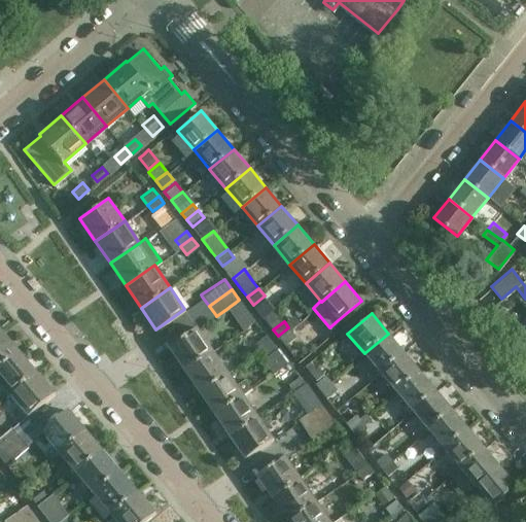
[(182,337),(168,346),(183,369),(213,349),(197,326),(182,337)]
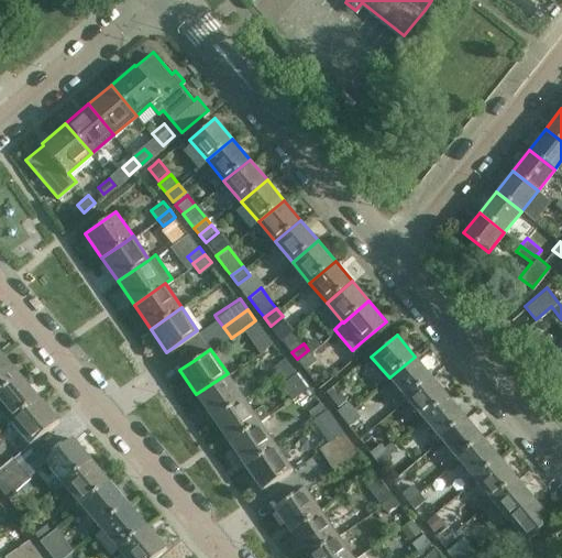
[(308,350),(297,359),(304,367),(315,358),(308,350)]
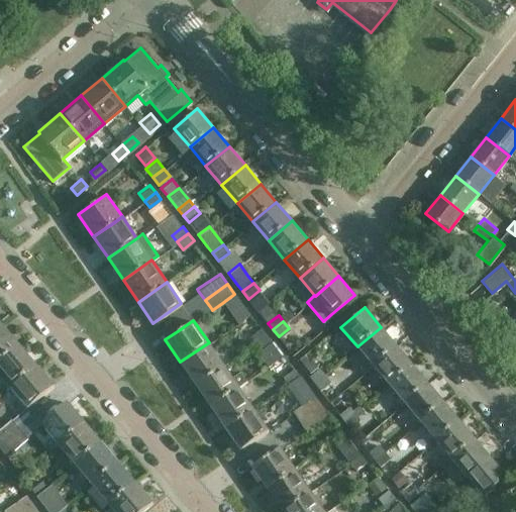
[(0,360),(18,344),(2,324),(0,325),(0,360)]
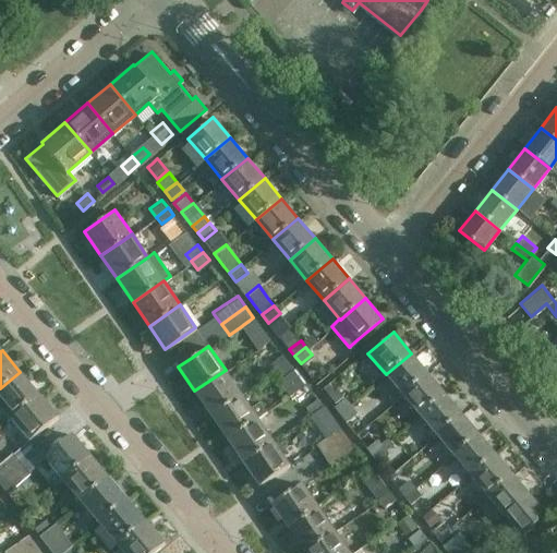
[(281,352),(270,361),(277,370),(288,360),(281,352)]
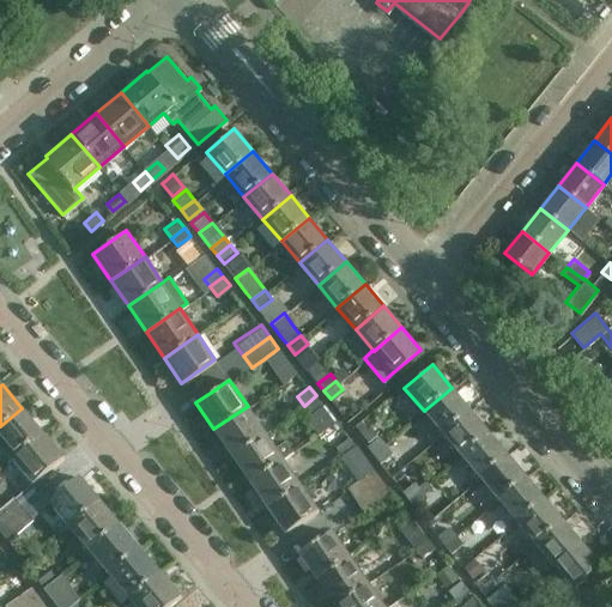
[(442,432),(470,410),(452,388),(424,411),(442,432)]
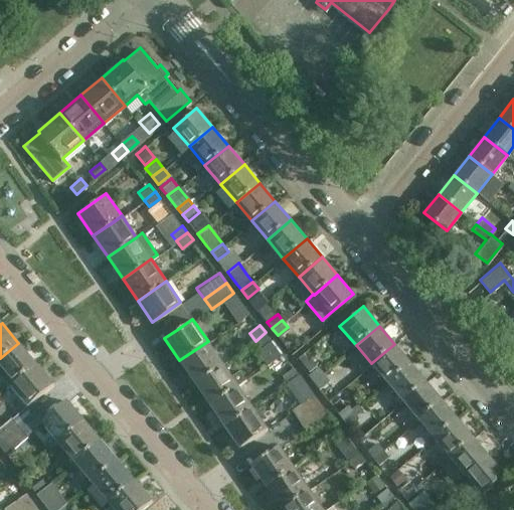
[(279,349),(271,339),(266,332),(255,341),(260,347),(257,349),(267,362),(279,353),(277,351),(279,349)]
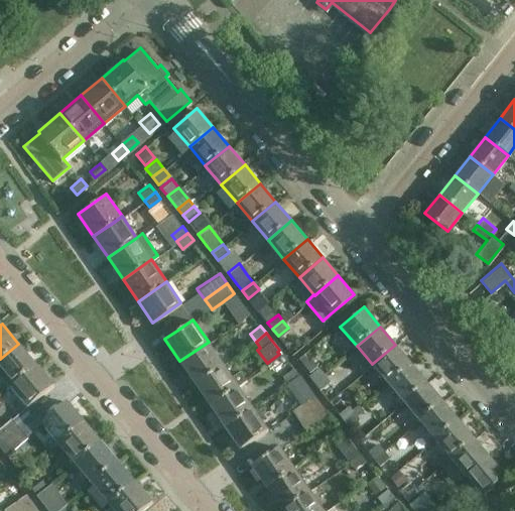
[(195,383),(224,364),(209,342),(179,361),(195,383)]
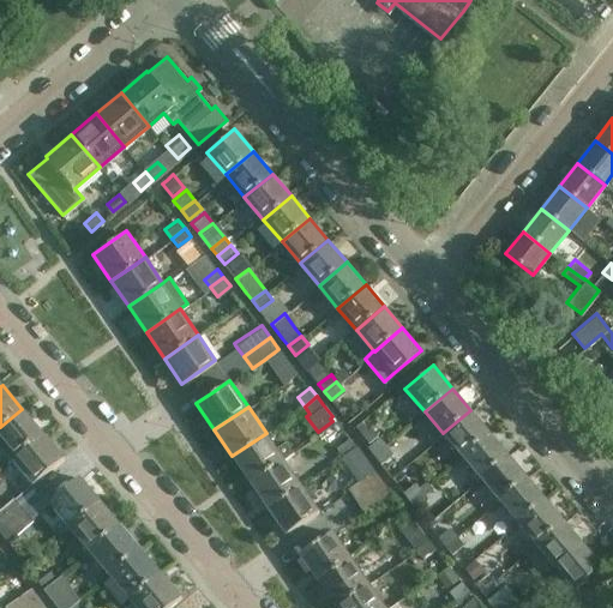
[(22,409),(0,427),(0,445),(11,459),(43,433),(22,409)]
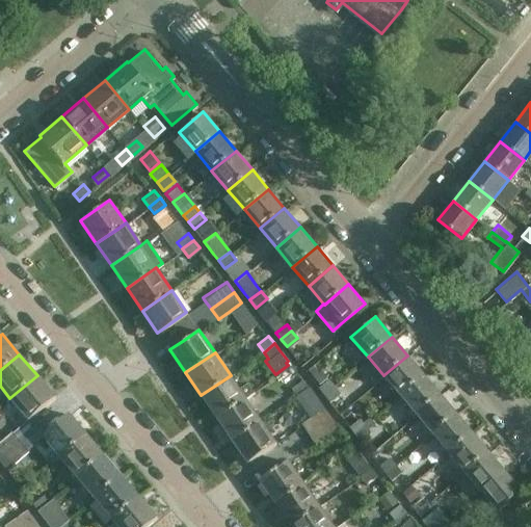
[(399,394),(423,374),(407,356),(383,375),(399,394)]
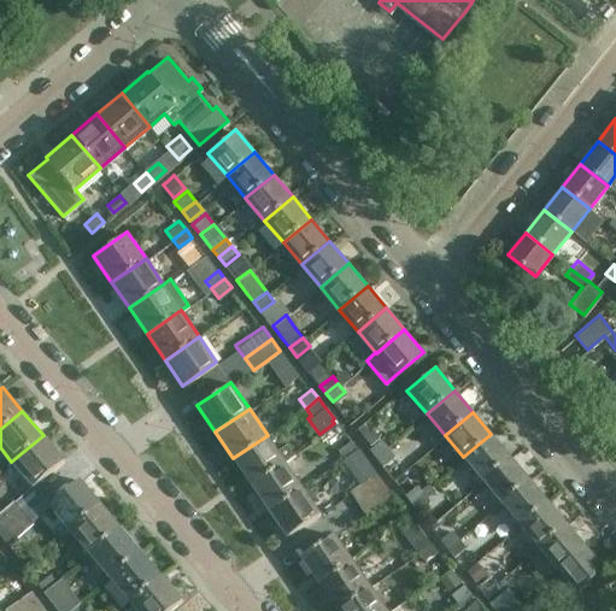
[(363,422),(357,427),(370,444),(379,436),(371,427),(369,429),(363,422)]
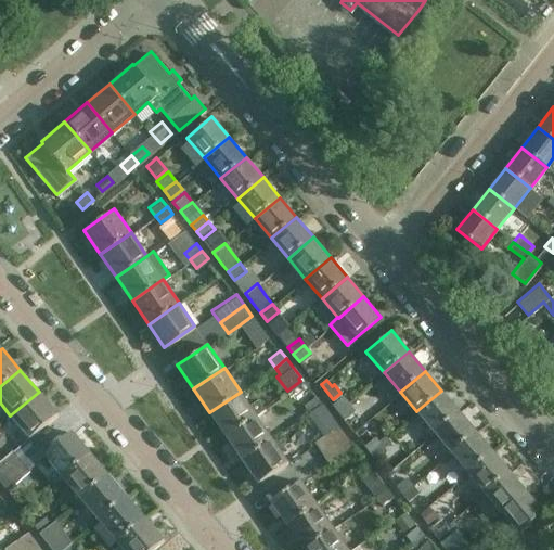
[(441,391),(416,411),(434,432),(459,410),(441,391)]
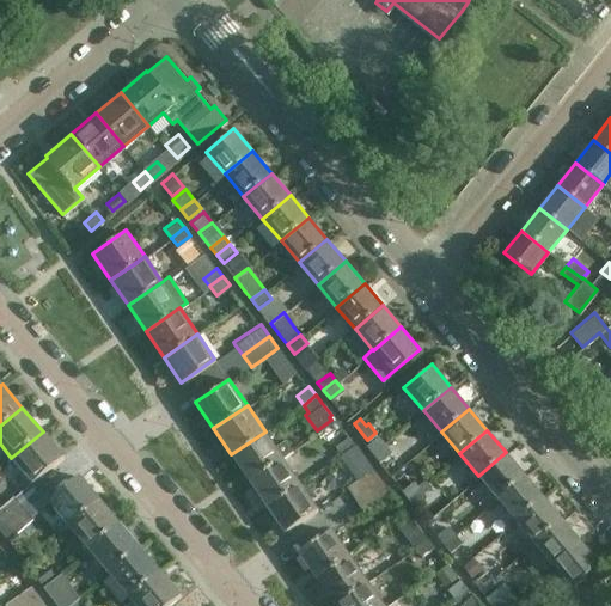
[(43,432),(11,458),(31,482),(62,455),(43,432)]
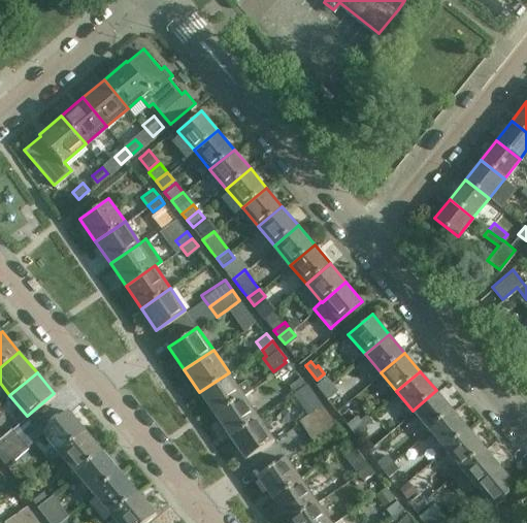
[(215,414),(243,394),(252,388),(245,379),(237,385),(229,372),(199,392),(215,414)]
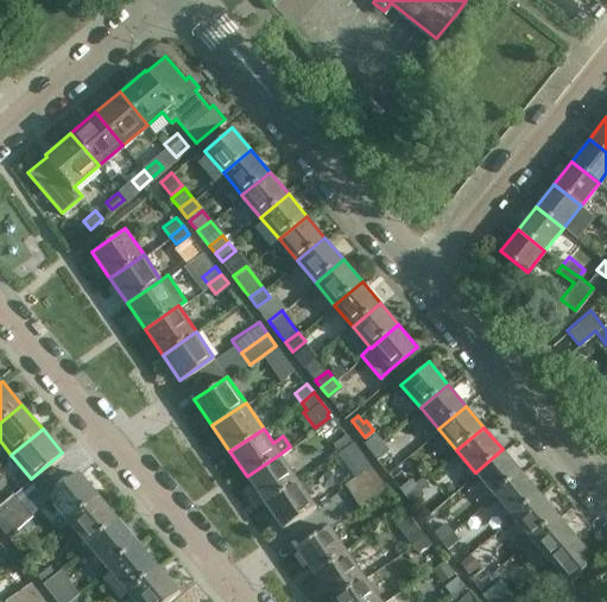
[(368,448),(381,437),(375,431),(362,441),(368,448)]
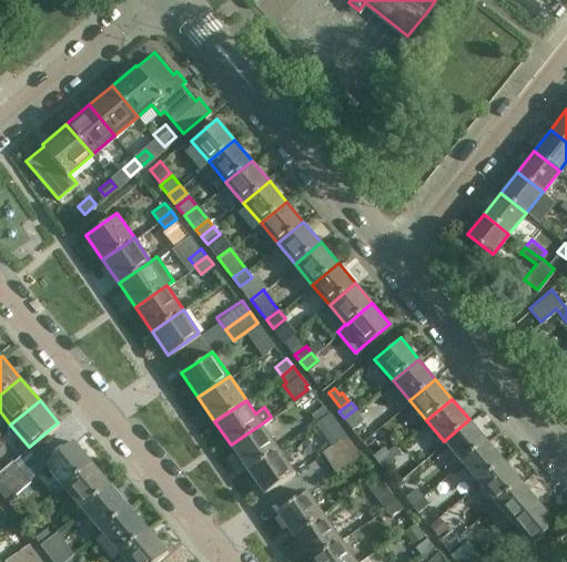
[(310,412),(316,420),(328,412),(322,404),(310,412)]
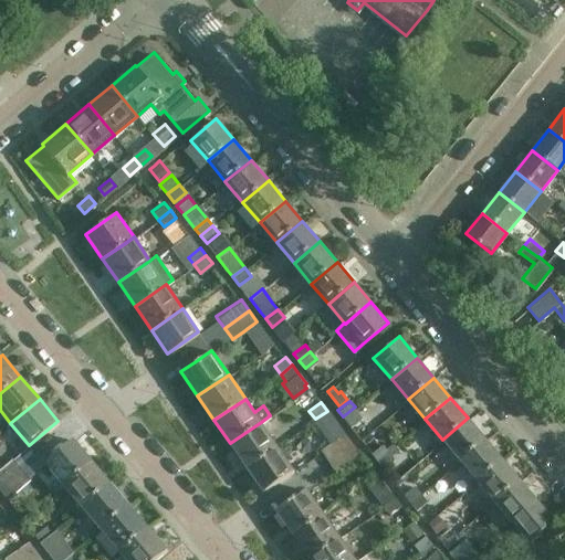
[(355,407),(343,416),(349,425),(362,416),(355,407)]
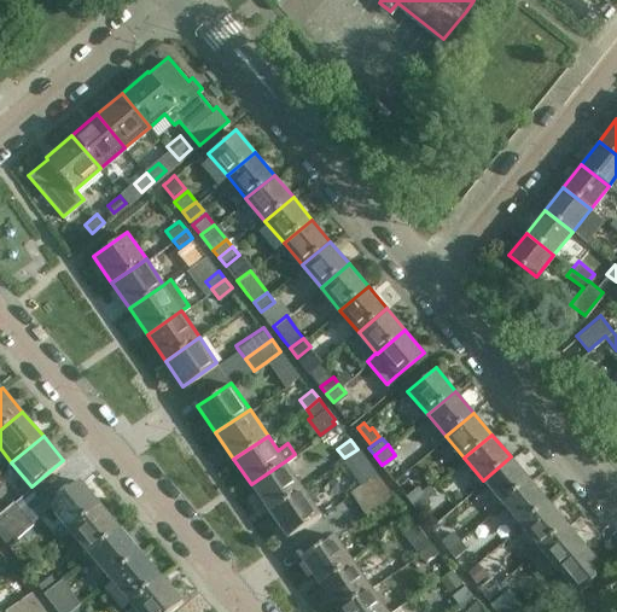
[(501,502),(529,479),(511,456),(483,481),(501,502)]
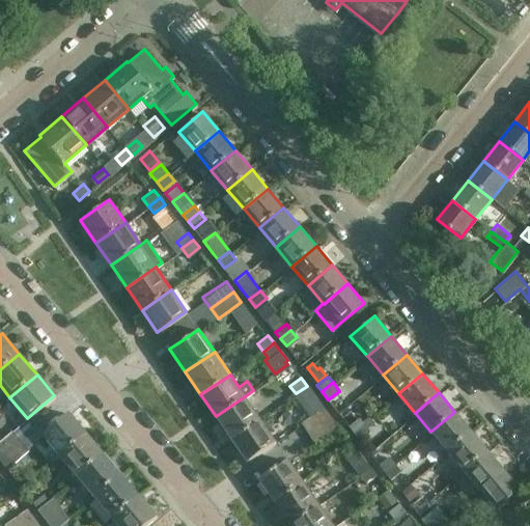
[(245,396),(216,416),(231,439),(260,419),(245,396)]
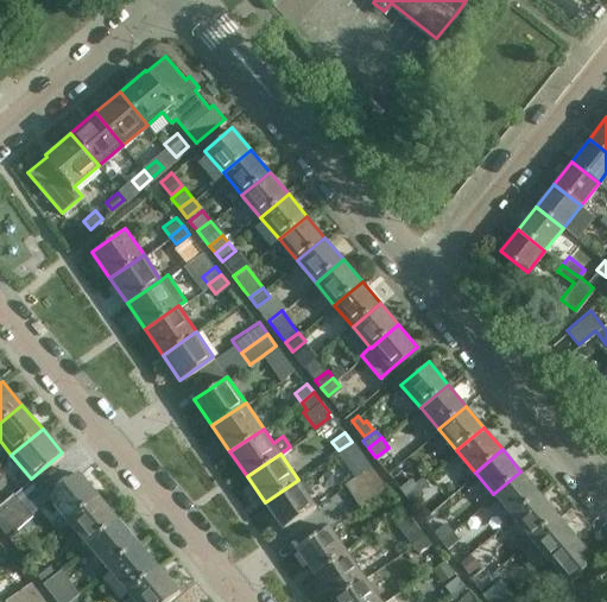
[(353,494),(379,475),(370,463),(343,482),(353,494)]
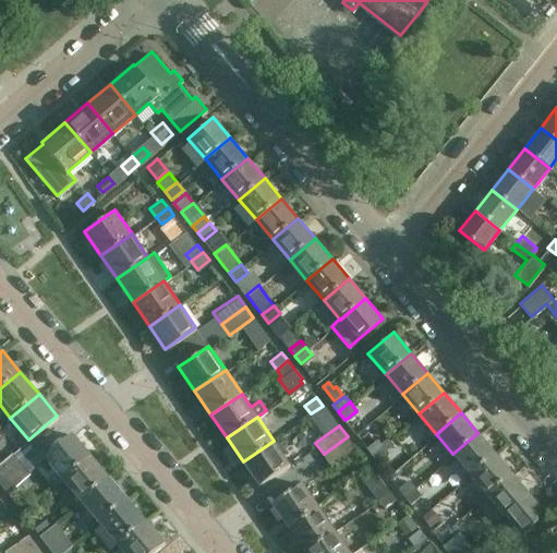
[(43,456),(44,457),(62,479),(91,455),(72,432),(43,456)]
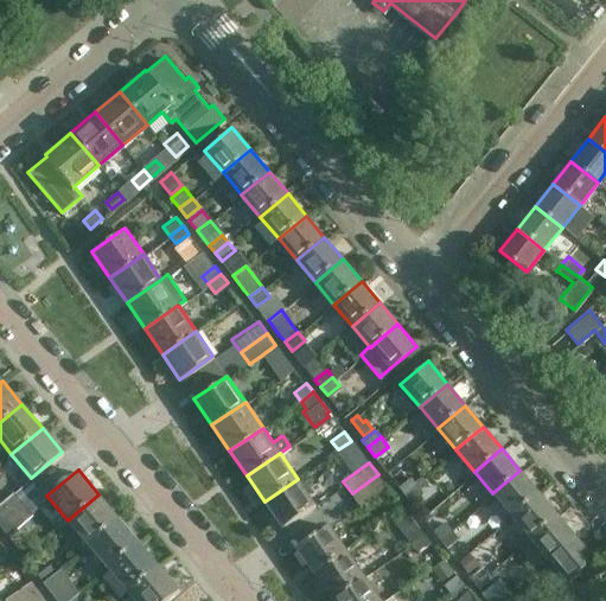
[(511,516),(538,493),(520,471),(492,493),(511,516)]
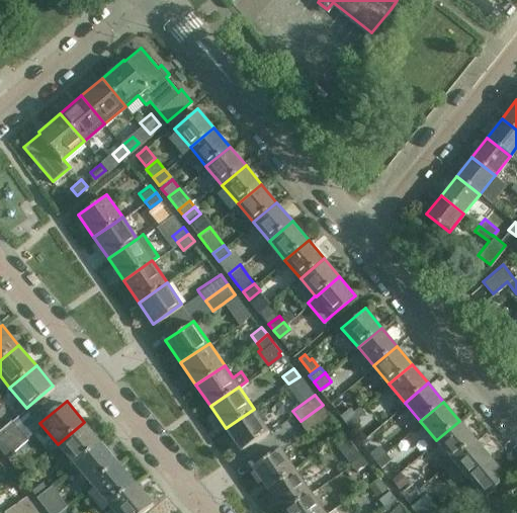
[(359,404),(352,409),(354,411),(357,415),(364,410),(359,404)]
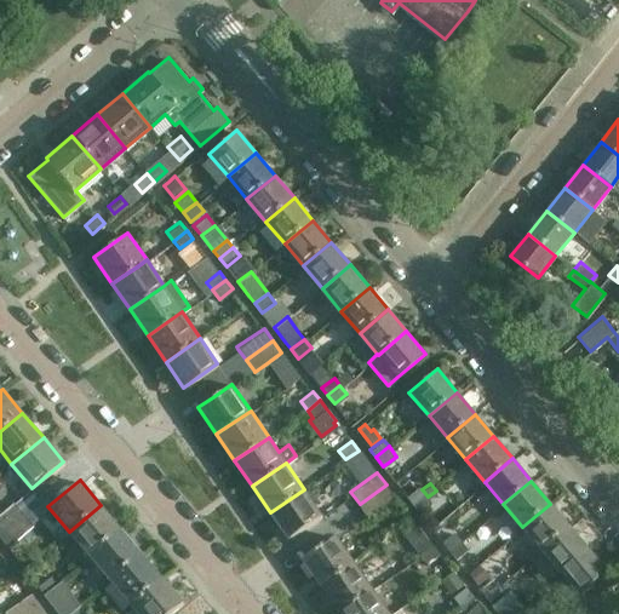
[(368,516),(395,497),(387,485),(360,504),(368,516)]
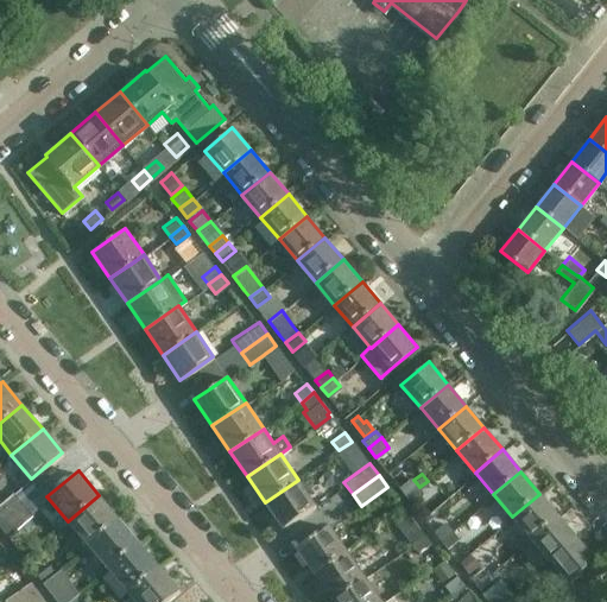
[(411,475),(398,486),(404,493),(416,482),(413,480),(411,475)]
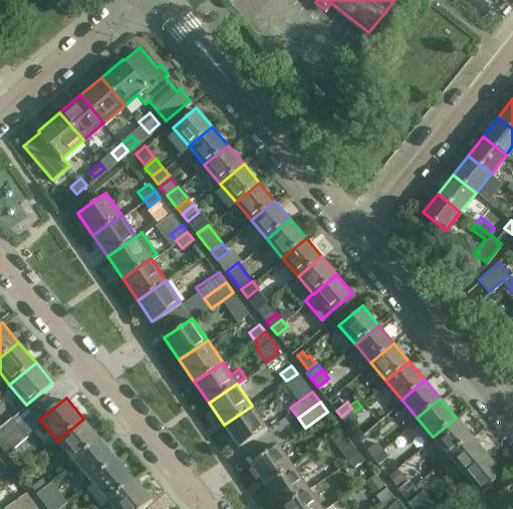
[(252,406),(224,425),(239,446),(266,427),(252,406)]
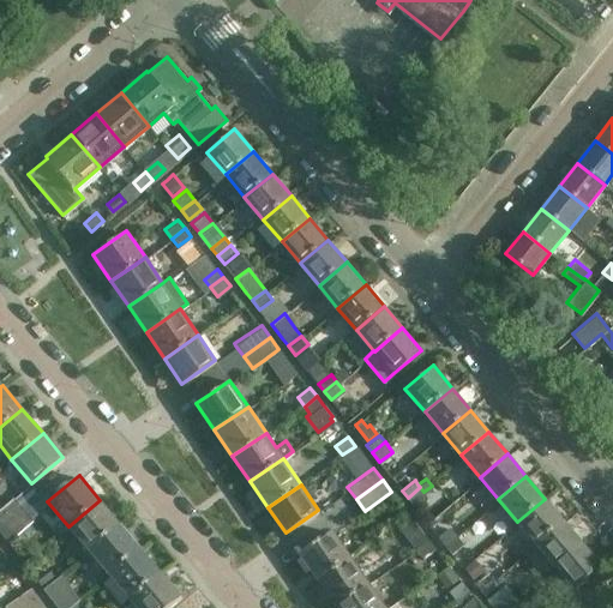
[(420,487),(408,498),(415,506),(427,497),(424,492),(420,487)]
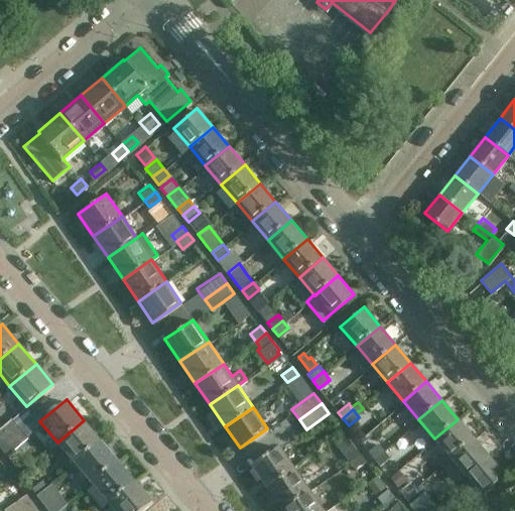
[(11,415),(0,424),(0,440),(19,425),(11,415)]
